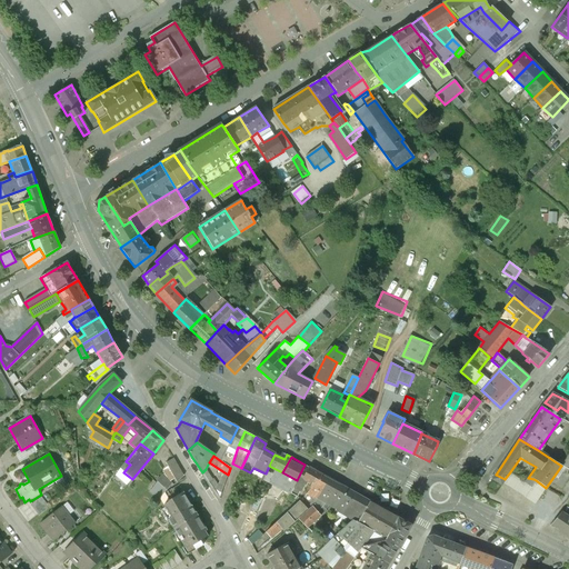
[(183,476),(172,459),(166,462),(177,482),(183,476)]
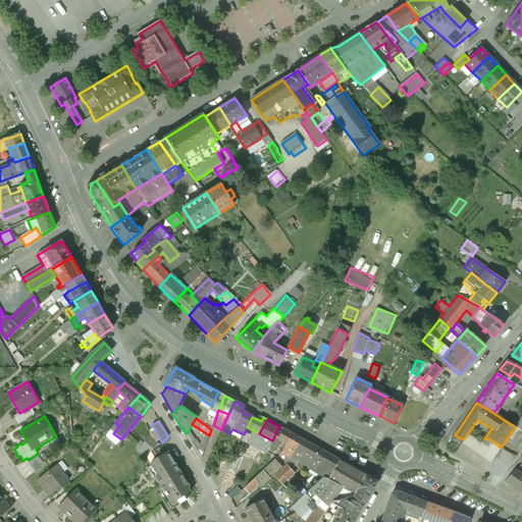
[(279,426),(272,440),(270,439),(267,446),(284,455),(296,435),(279,426)]
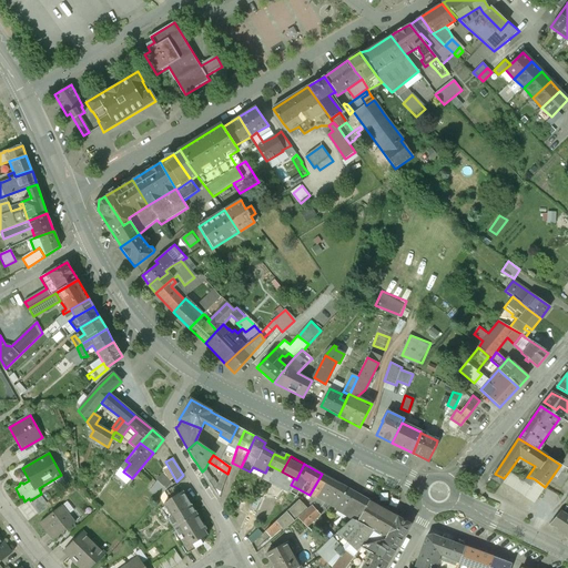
[(524,482),(513,475),(508,473),(504,478),(501,482),(534,504),(545,487),(535,479),(530,487),(524,482)]
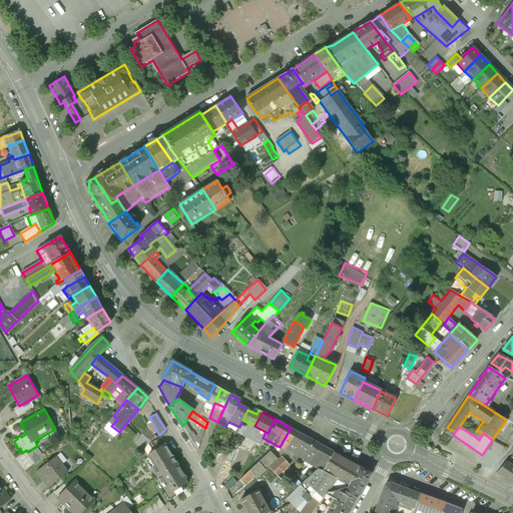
[(307,438),(291,428),(280,447),(282,448),(279,454),(282,457),(284,454),(288,459),(291,456),(295,452),(298,445),(302,448),(307,438)]
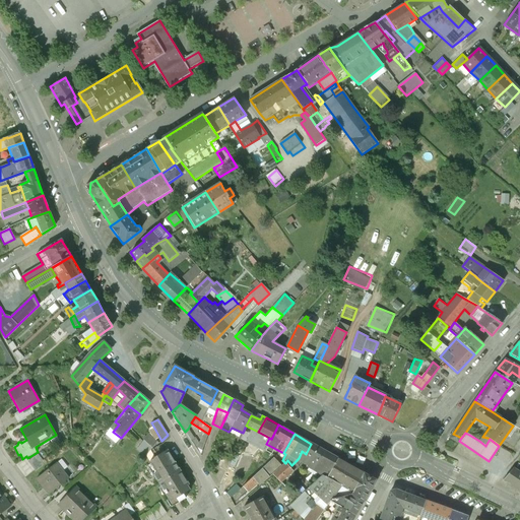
[(461,438),(453,434),(449,439),(458,443),(459,441),(461,438)]
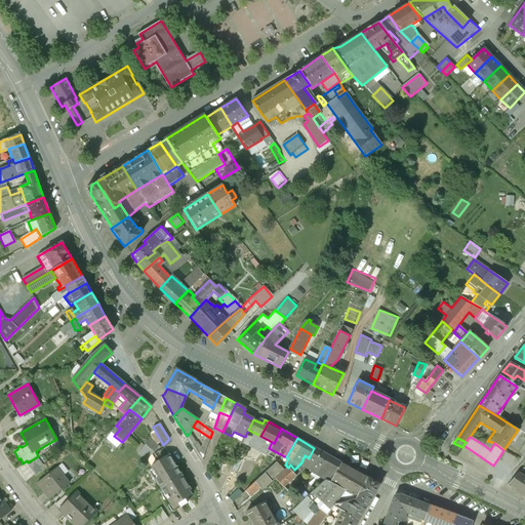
[(492,442),(487,441),(484,445),(490,450),(494,443),(492,442)]
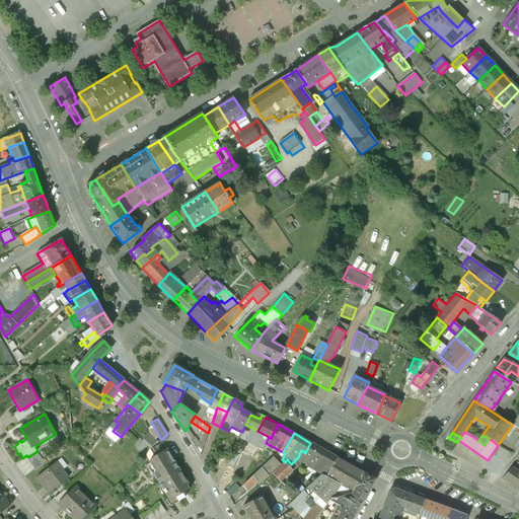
[(203,445),(195,438),(191,441),(200,454),(203,445)]
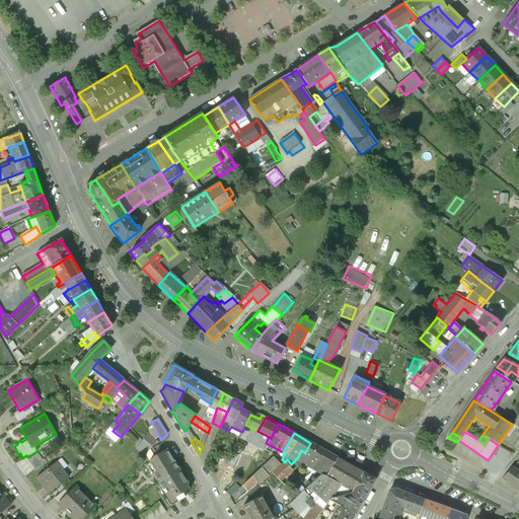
[(153,447),(144,440),(138,446),(146,454),(151,448),(153,447)]
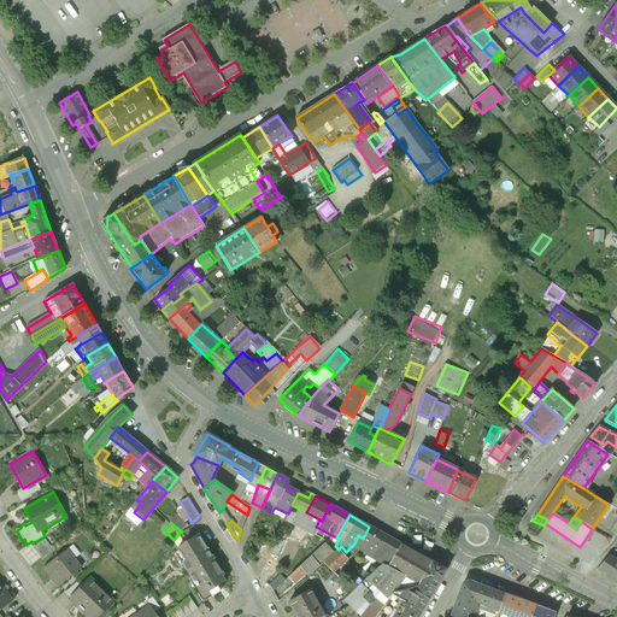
[(401,545),(369,527),(363,539),(358,535),(354,544),(371,557),(372,557),(371,559),(376,563),(377,559),(383,563),(389,566),(401,545)]
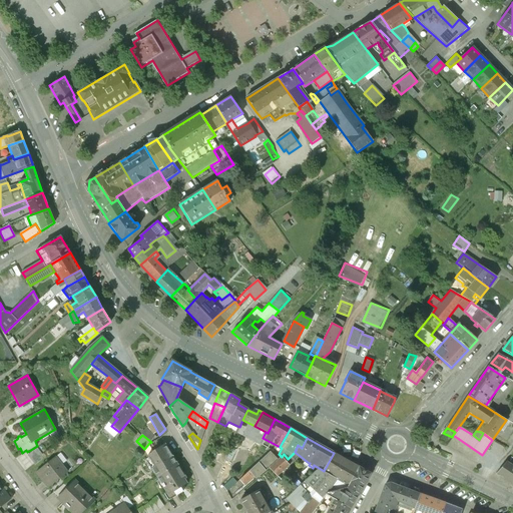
[(164,444),(152,452),(152,453),(147,456),(154,468),(152,469),(156,477),(177,465),(164,444)]
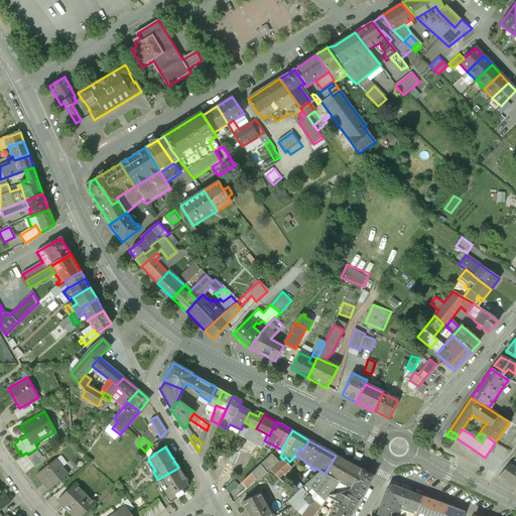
[(37,450),(28,458),(35,468),(44,460),(37,450)]
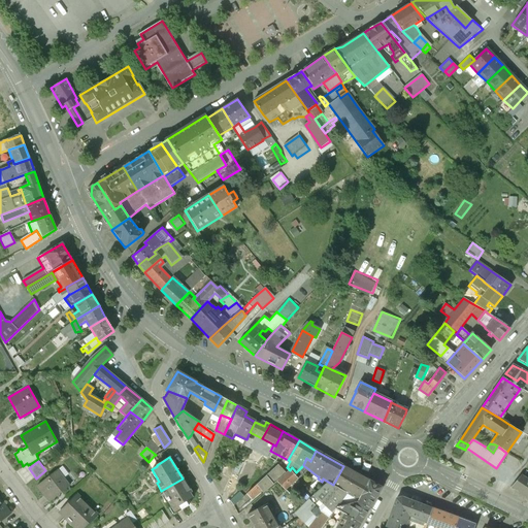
[(229,464),(228,467),(224,467),(221,474),(230,479),(235,466),(229,464)]
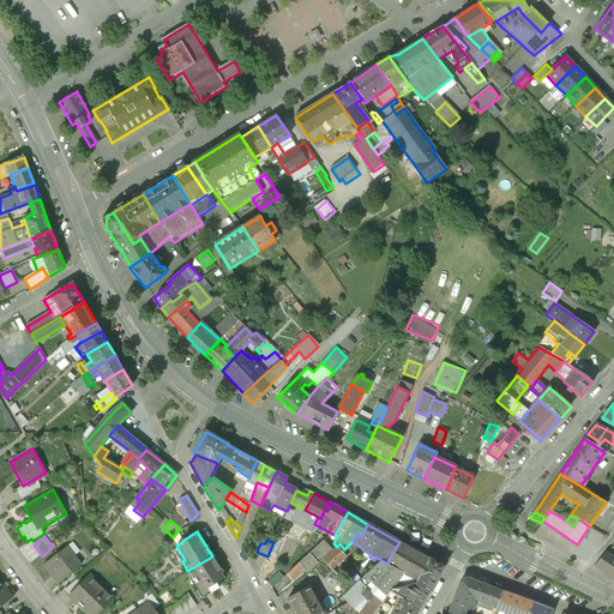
[(431,559),(399,542),(387,564),(381,560),(365,576),(359,581),(367,587),(367,585),(368,587),(372,582),(387,595),(390,591),(391,590),(415,583),(431,559)]
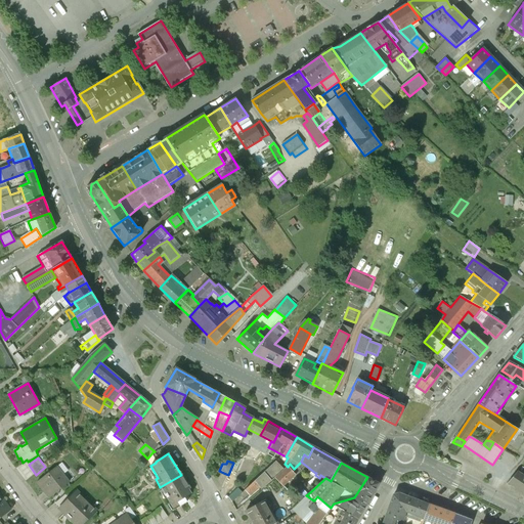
[(297,466),(294,469),(290,464),(288,467),(284,470),(292,479),(296,474),(295,473),(300,469),(297,466)]
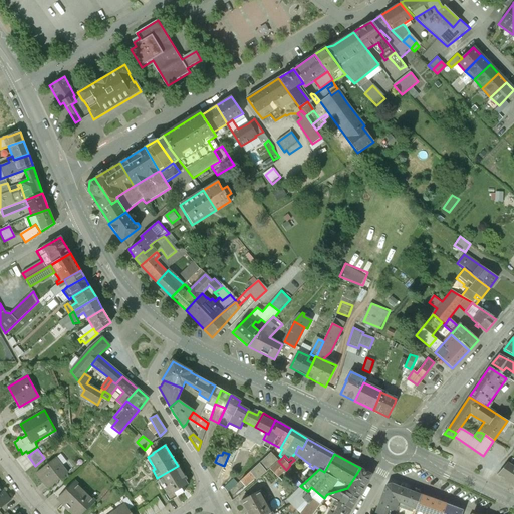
[(55,459),(36,474),(48,489),(67,475),(55,459)]
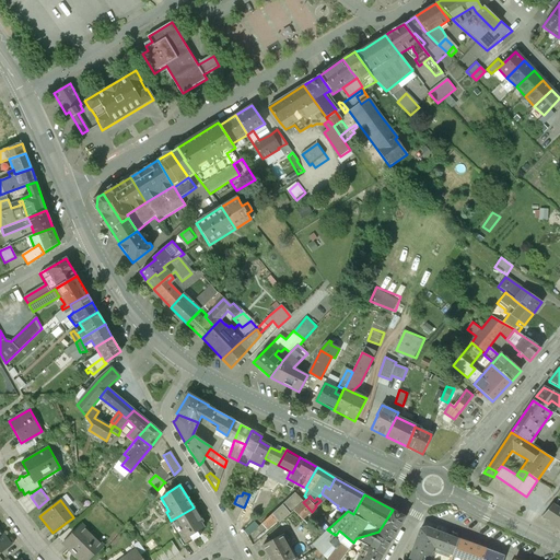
[(312,512),(303,502),(294,510),(303,520),(312,512)]
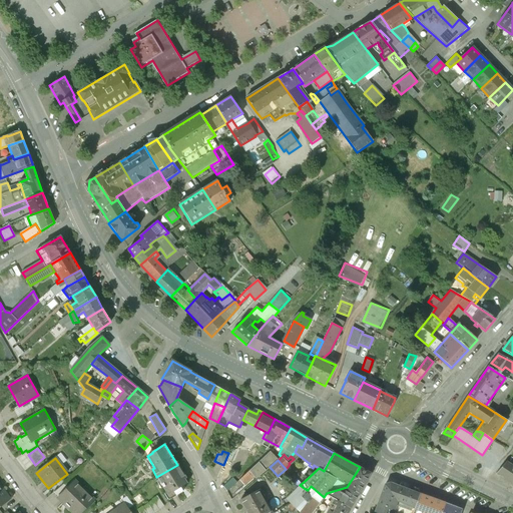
[(512,465),(506,462),(496,475),(512,484),(512,465)]
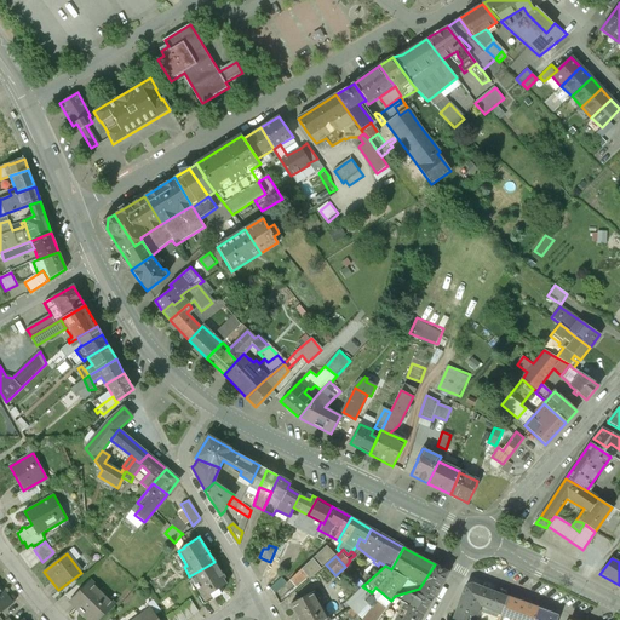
[(214,562),(189,577),(195,585),(196,584),(199,590),(197,590),(204,598),(205,598),(207,602),(220,593),(218,589),(225,585),(223,579),(224,578),(214,562)]
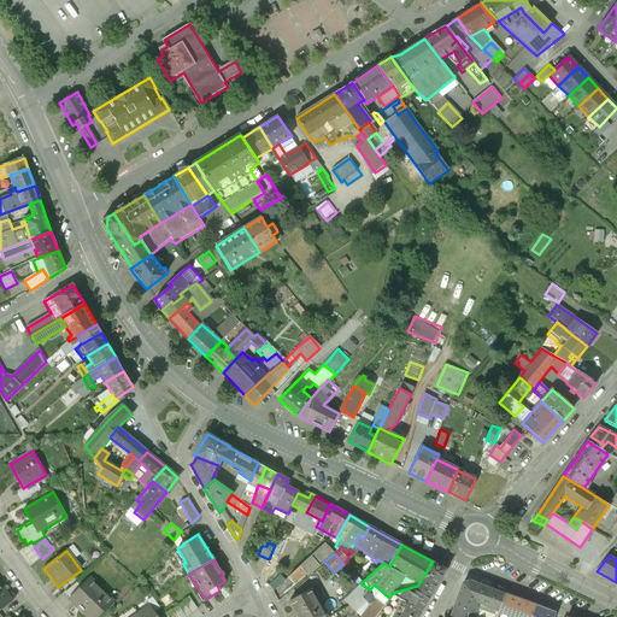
[(417,586),(393,593),(392,594),(404,601),(422,611),(433,592),(446,569),(433,563),(433,562),(417,586)]
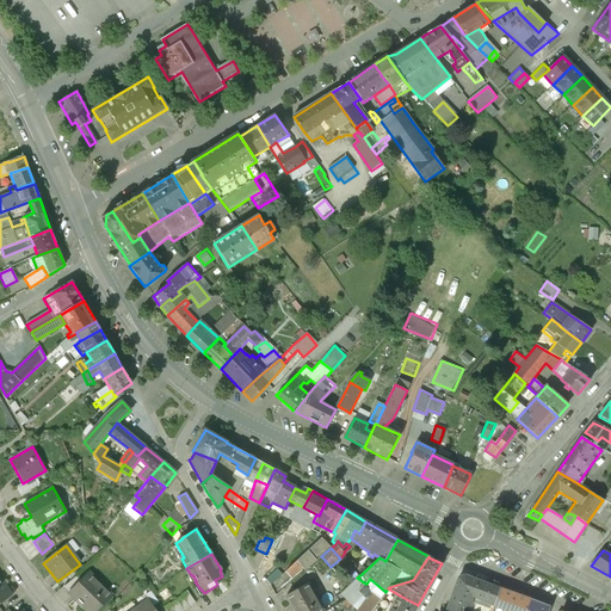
[(91,574),(82,582),(81,581),(71,593),(84,606),(84,608),(86,610),(97,610),(100,608),(111,596),(91,574)]
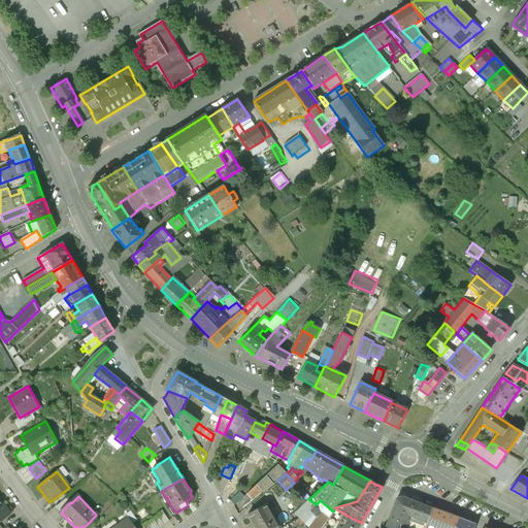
[(400,497),(396,498),(386,527),(387,527),(386,527),(406,527),(405,525),(406,520),(417,524),(419,519),(427,522),(432,508),(400,497)]
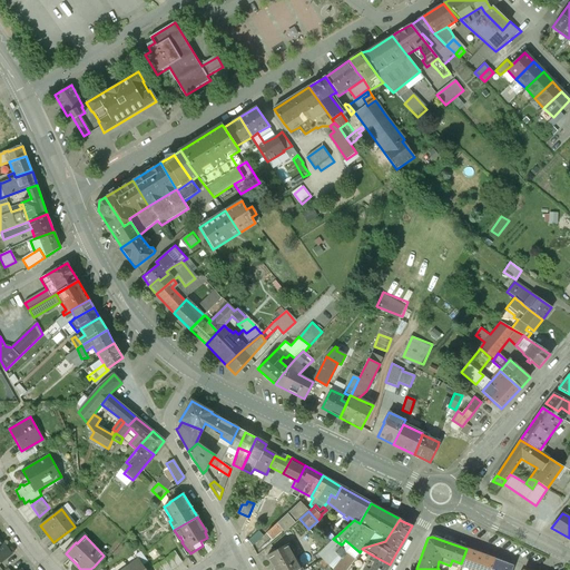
[(0,563),(10,556),(0,542),(0,563)]
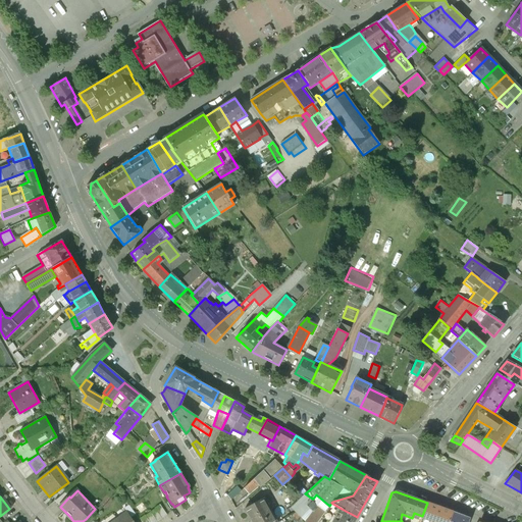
[(276,521),(263,499),(245,509),(252,521),(276,521)]
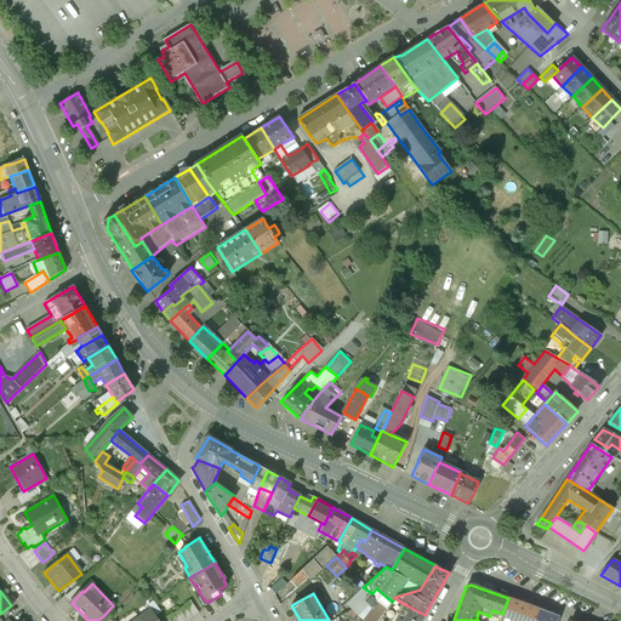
[(534,620),(539,609),(508,598),(502,614),(499,620),(534,620)]
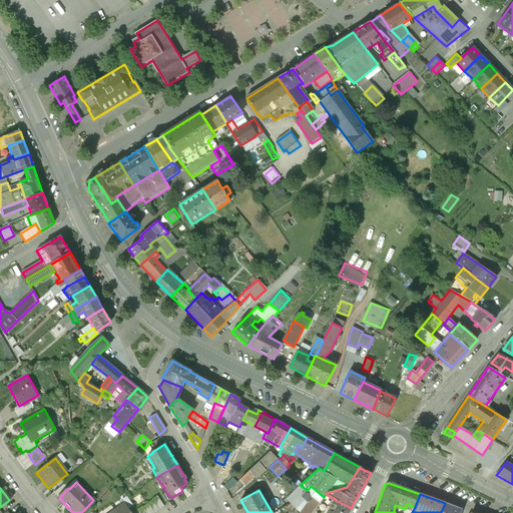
[(133,506),(126,496),(122,500),(129,509),(133,506)]
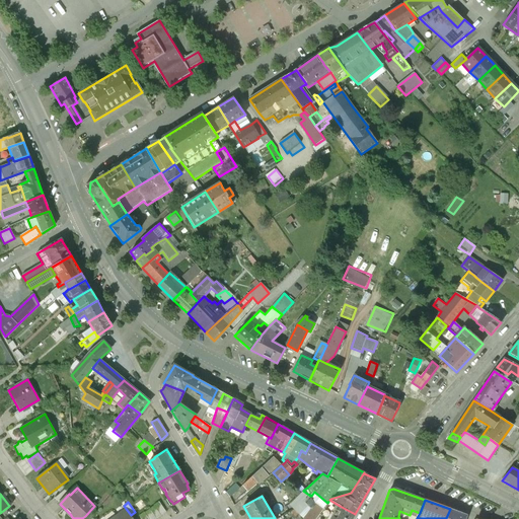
[(154,506),(145,513),(148,518),(155,518),(165,512),(158,502),(154,506)]
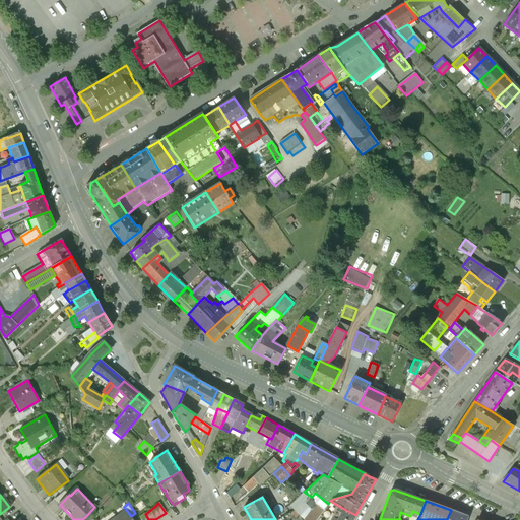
[(336,512),(331,519),(352,519),(355,515),(340,507),(337,513),(336,512)]
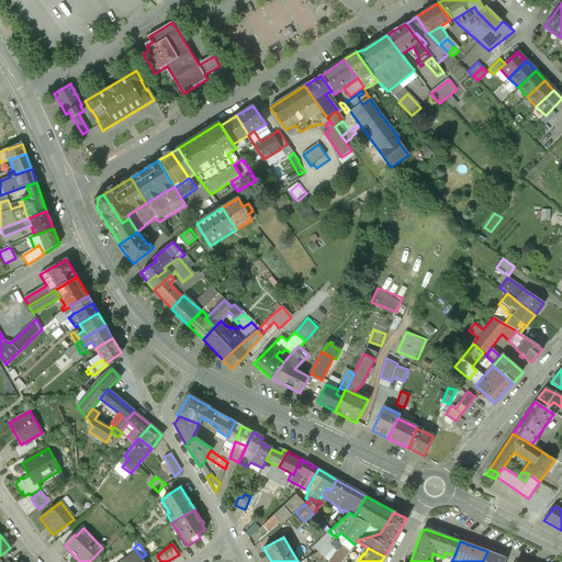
[(503,561),(505,558),(487,551),(483,561),(503,561)]
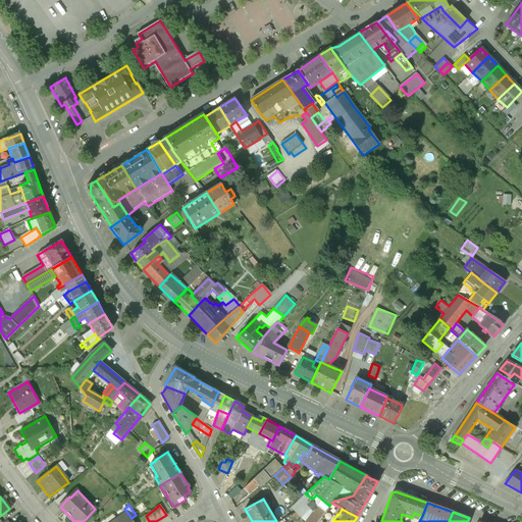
[(134,521),(127,513),(118,519),(118,520),(119,521),(134,521)]
